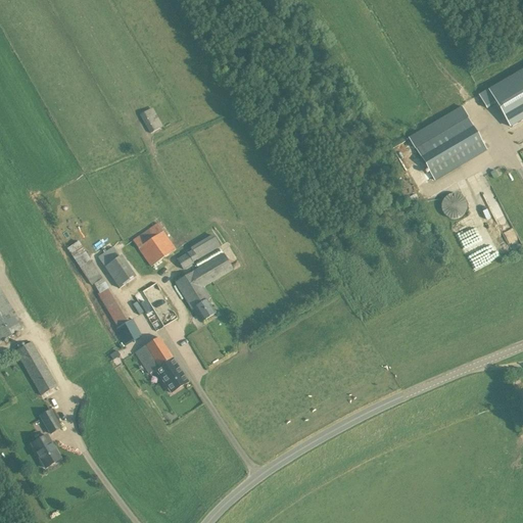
[(522,69),(487,91),(478,96),(486,108),(494,103),(510,129),(522,121),(522,69)]
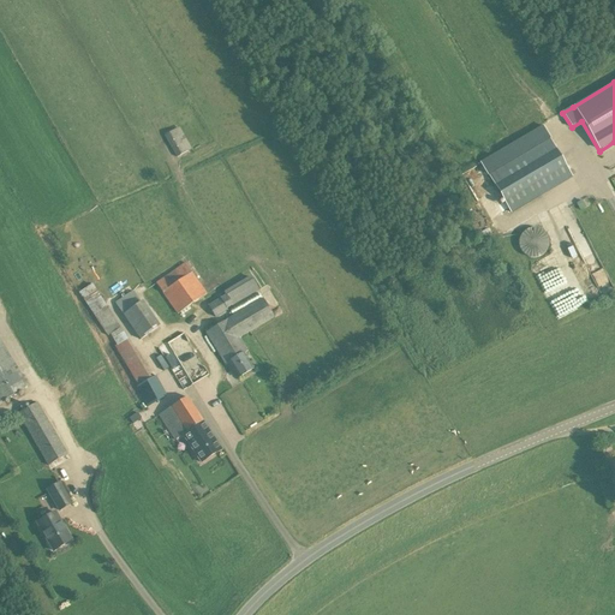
[(177,157),(191,149),(178,127),(165,136),(177,157)]
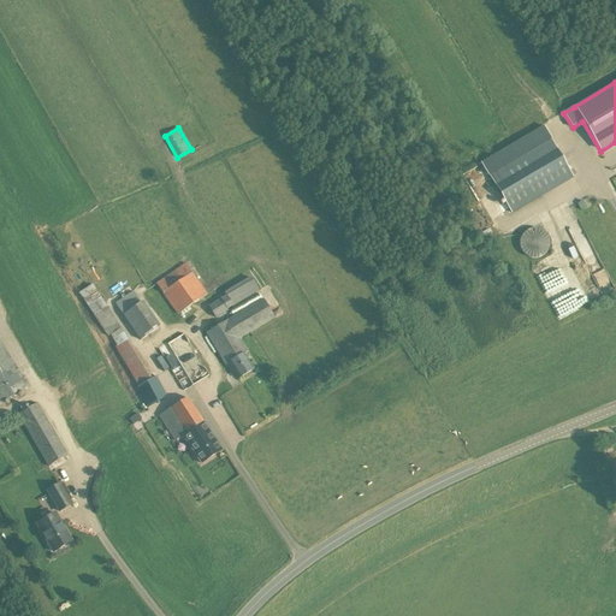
[(511,214),(574,177),(551,138),(489,176),(511,214)]
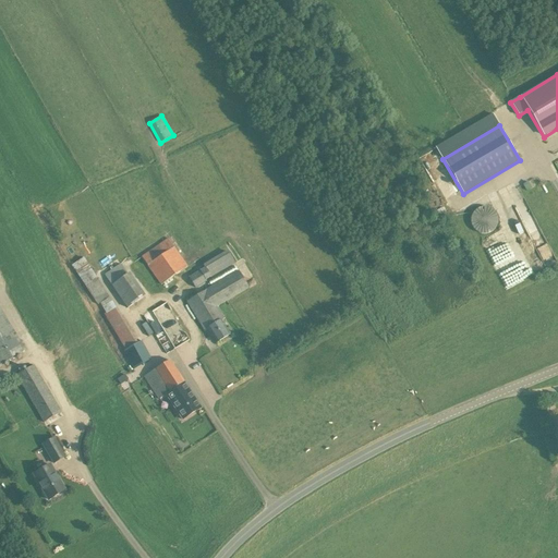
[(444,216),(453,210),(450,206),(440,211),(444,216)]
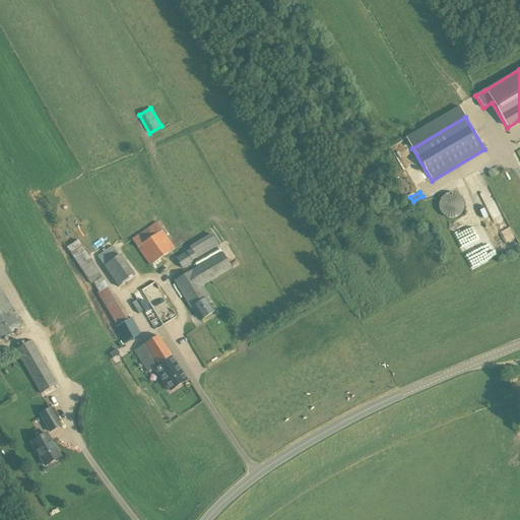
[(443,214),(445,216),(447,217),(449,217),(451,218),(454,217),(456,217),(458,215),(460,214),(462,212),(463,210),(463,208),(464,205),(464,203),(463,201),(462,199),(460,197),(459,195),(457,194),(454,193),(452,193),(450,193),(447,193),(445,194),(443,196),(442,197),(440,199),(439,201),(439,204),(439,206),(439,208),(440,210),(441,213),(443,214)]
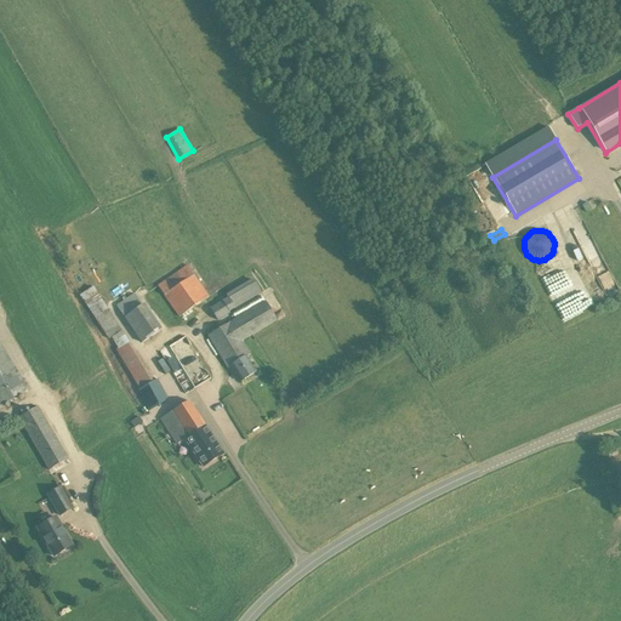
[(201,286),(187,266),(157,286),(178,318),(210,297),(201,286)]
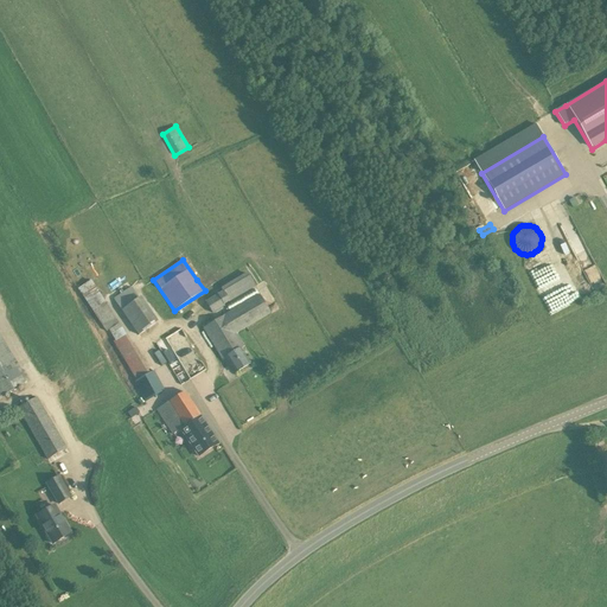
[(528,267),(550,314),(566,307),(543,260),(528,267)]
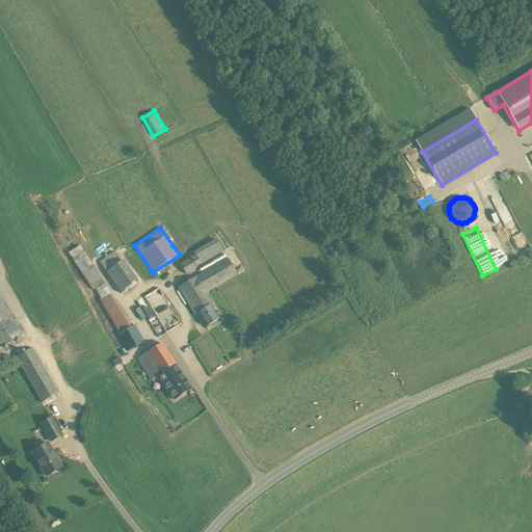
[(186,275),(197,269),(196,267),(223,250),(216,239),(193,253),(195,256),(190,259),(180,265),(186,275)]
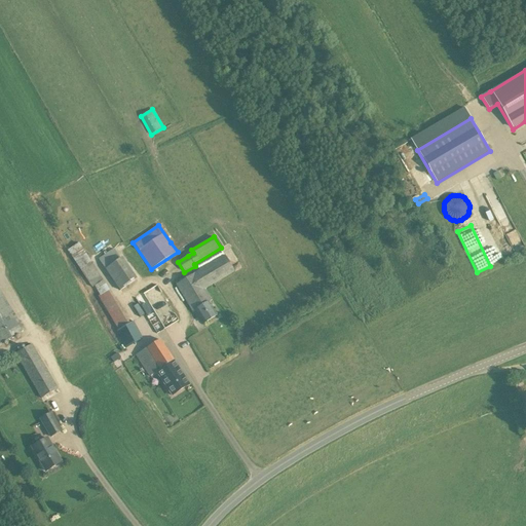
[(110,291),(104,280),(79,243),(67,251),(92,288),(95,287),(100,296),(99,296),(118,330),(116,331),(125,348),(143,339),(134,322),(130,324),(119,306),(110,290),(110,291)]
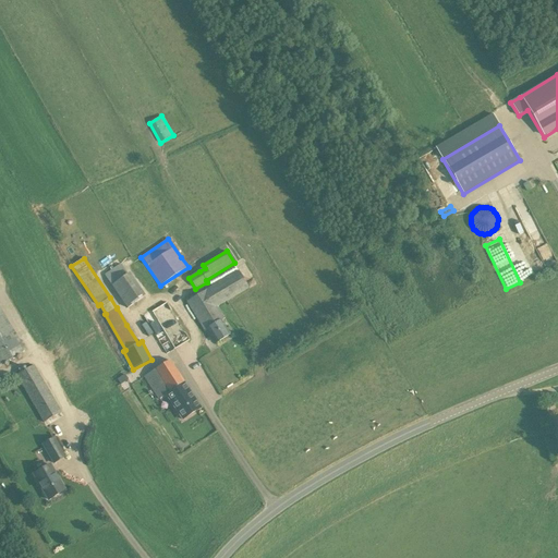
[(148,295),(133,273),(130,275),(122,263),(106,274),(128,308),(148,295)]
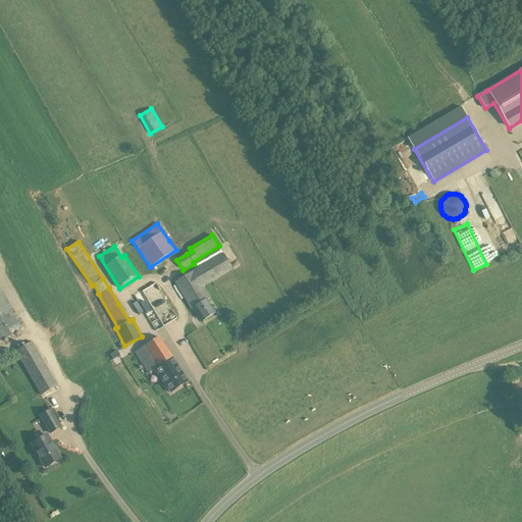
[(215,314),(207,300),(211,298),(204,288),(233,270),(223,253),(174,282),(192,310),(195,308),(203,322),(215,314)]
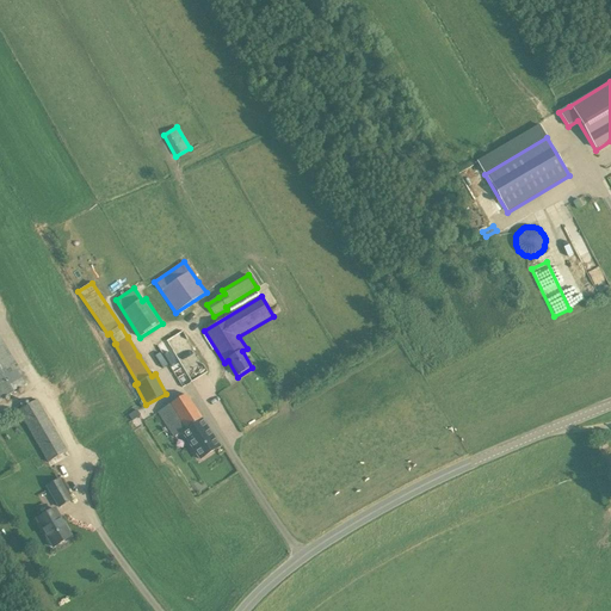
[(187,329),(159,345),(183,388),(211,371),(187,329)]
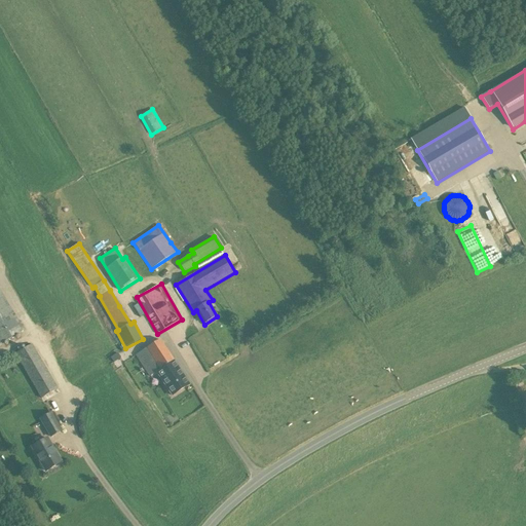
[(0,344),(24,331),(0,291),(0,344)]
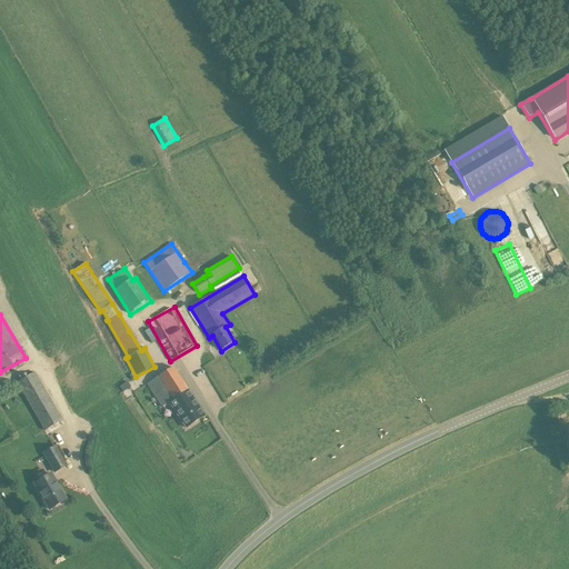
[(173,368),(146,385),(161,408),(170,401),(177,411),(176,412),(186,429),(201,419),(191,403),(196,400),(173,368)]
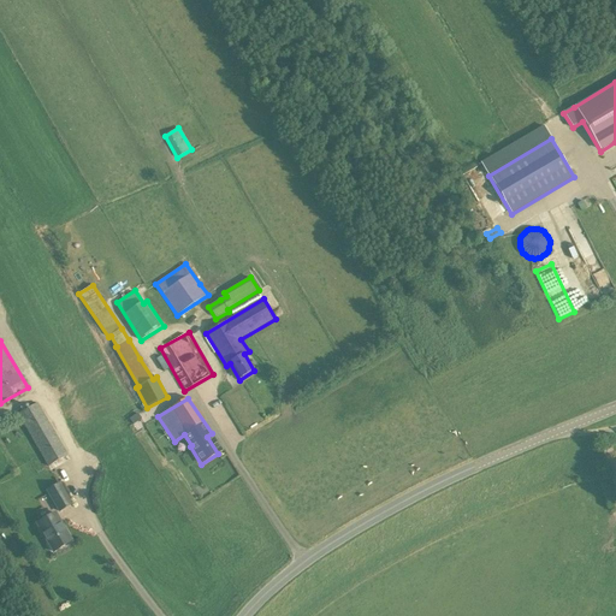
[(48,467),(67,455),(37,403),(18,414),(48,467)]
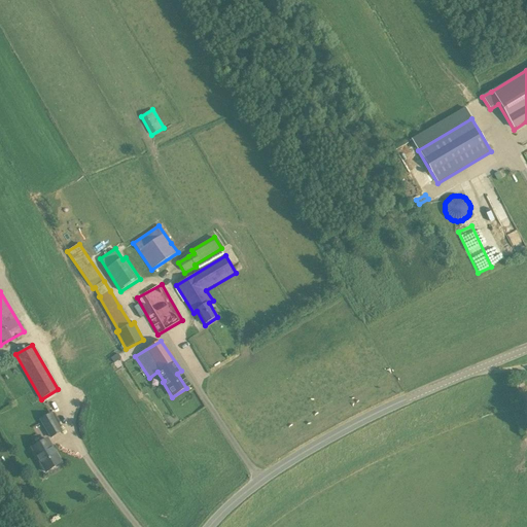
[(117,354),(110,358),(113,363),(120,358),(117,354)]
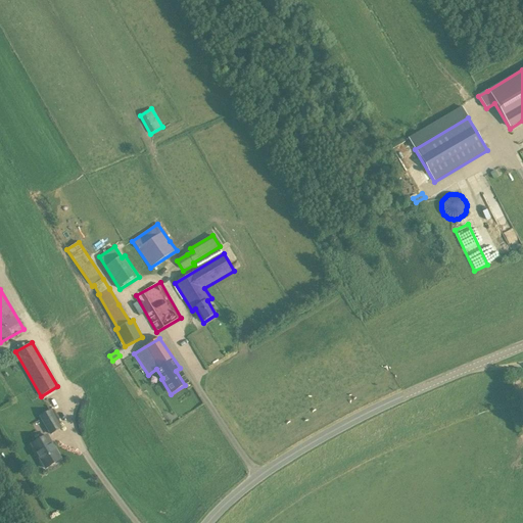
[(50,434),(60,429),(50,411),(40,417),(50,434)]
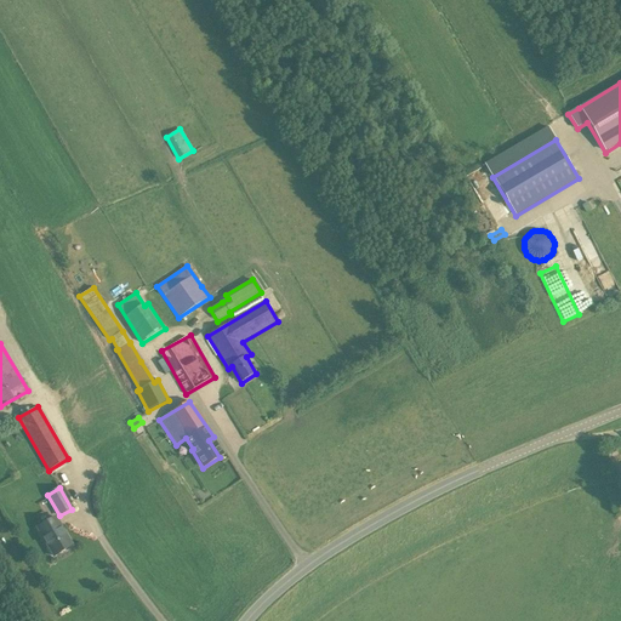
[(53,557),(72,546),(56,518),(38,528),(53,557)]
